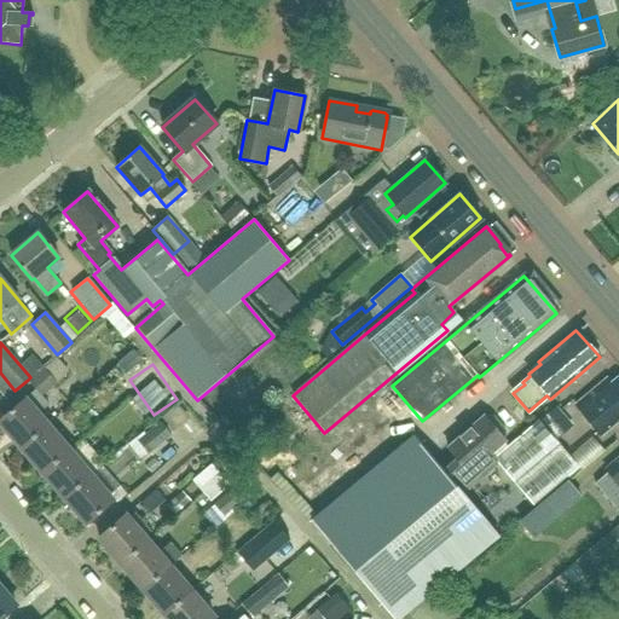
[(0,418),(0,423),(19,447),(46,423),(39,415),(48,406),(40,397),(55,383),(41,368),(27,381),(35,389),(0,418)]
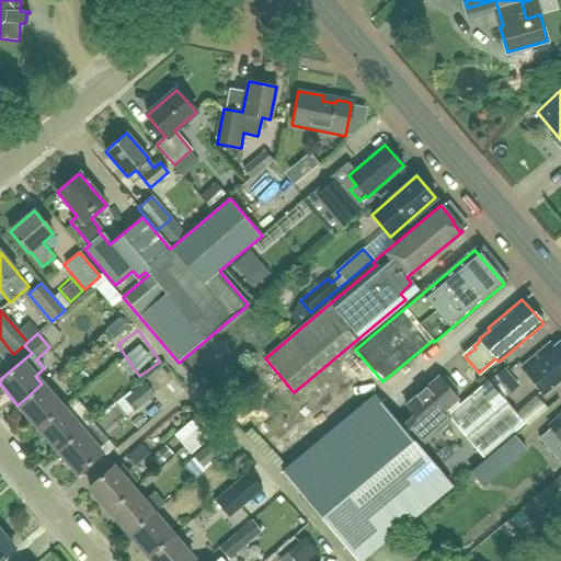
[(547,396),(560,381),(560,343),(559,342),(553,347),(550,342),(522,367),(547,396)]
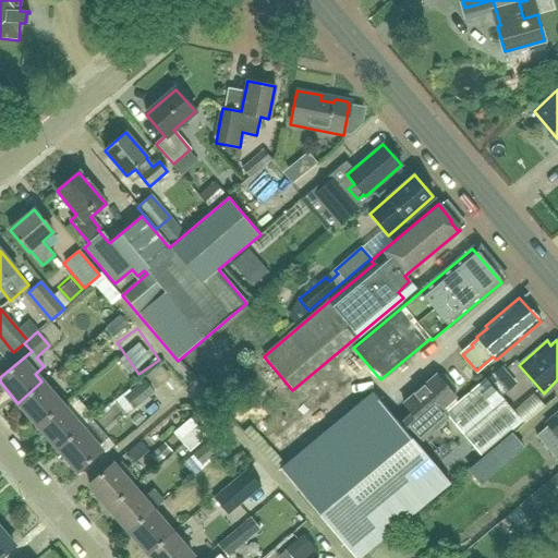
[(447,377),(440,378),(438,376),(404,404),(415,416),(402,426),(374,392),(281,469),(354,557),(360,557),(367,553),(371,557),(405,557),(409,556),(390,533),(450,484),(414,440),(446,413),(443,410),(457,398),(456,397),(458,390),(447,377)]
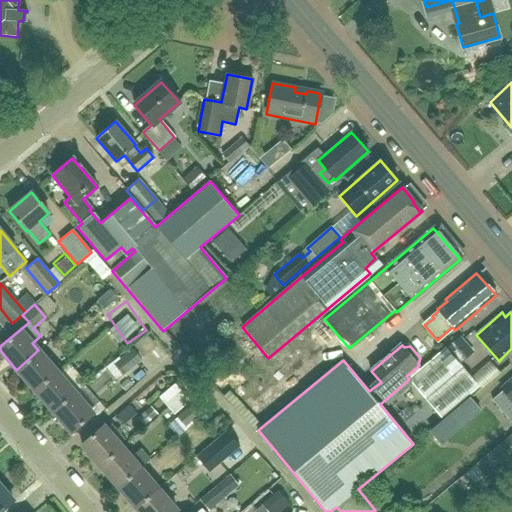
[(441,419),(478,387),(445,348),(408,380),(441,419)]
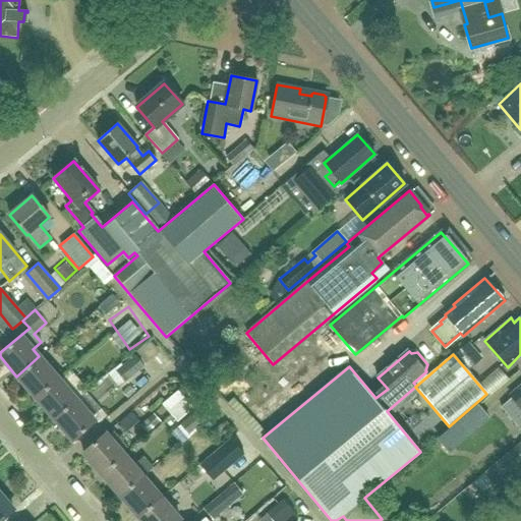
[(57,378),(39,356),(16,377),(35,398),(57,378)]
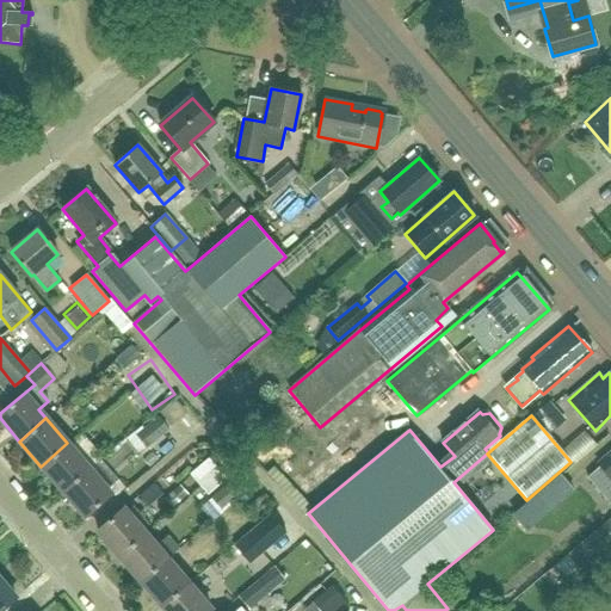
[(159,418),(136,436),(146,446),(168,429),(159,418)]
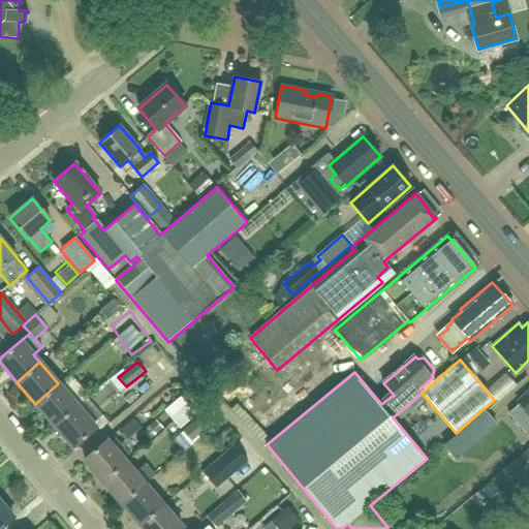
[(35,404),(55,426),(78,405),(58,383),(35,404)]
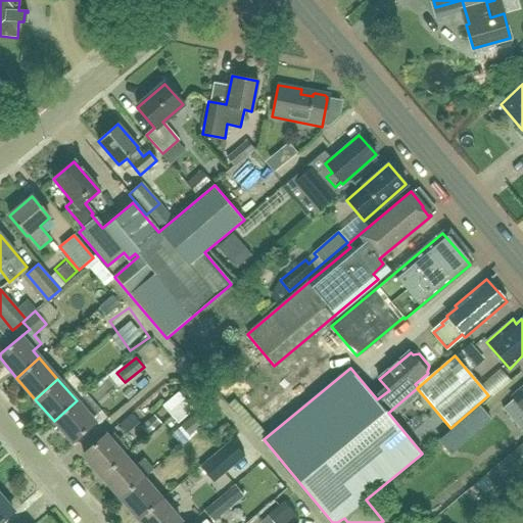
[(522,385),(512,395),(522,409),(522,385)]
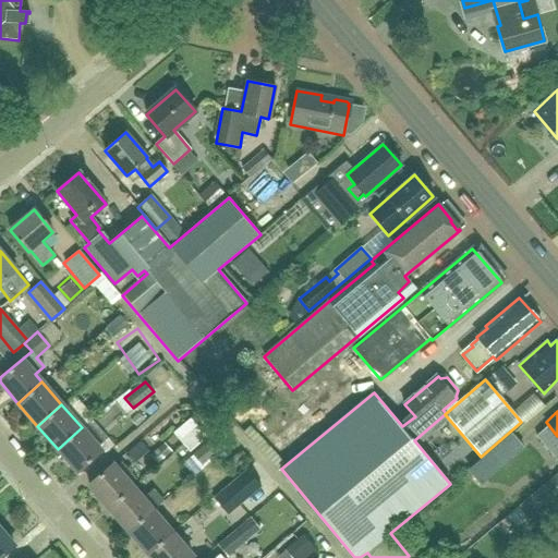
[(192,448),(209,434),(193,413),(174,427),(192,448)]
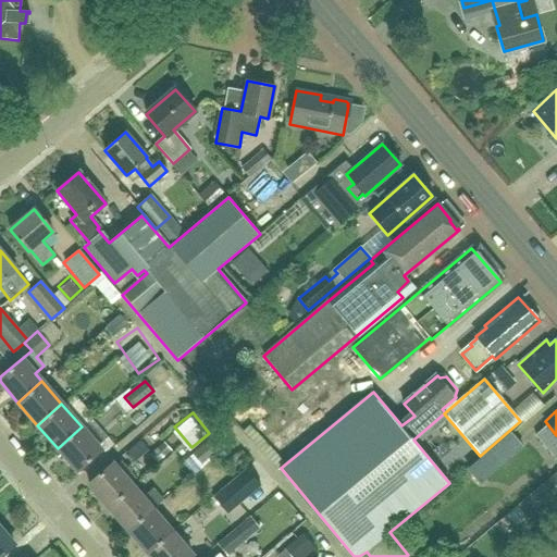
[(101,450),(82,426),(58,448),(77,471),(101,450)]
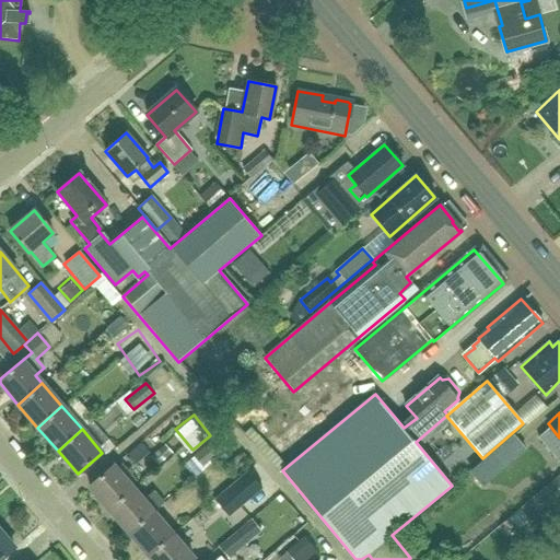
[(193,456),(202,467),(222,450),(213,439),(193,456)]
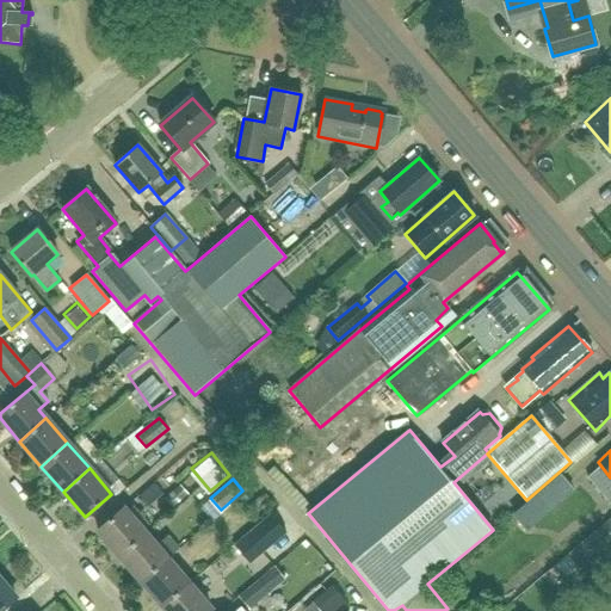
[(97,531),(118,556),(144,534),(123,508),(97,531)]
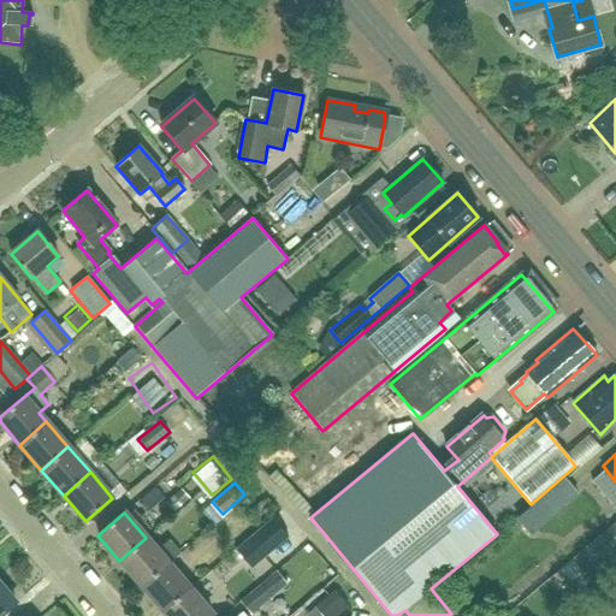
[(288,537),(272,519),(236,550),(252,568),(288,537)]
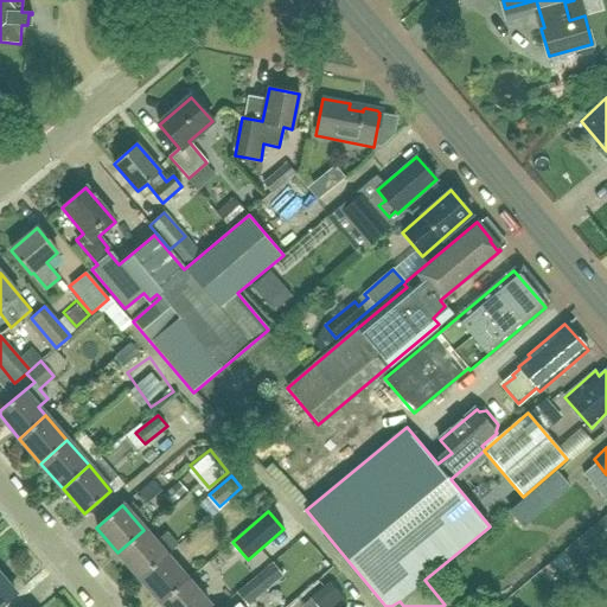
[(580,557),(606,534),(606,518),(606,516),(570,547),(580,557)]
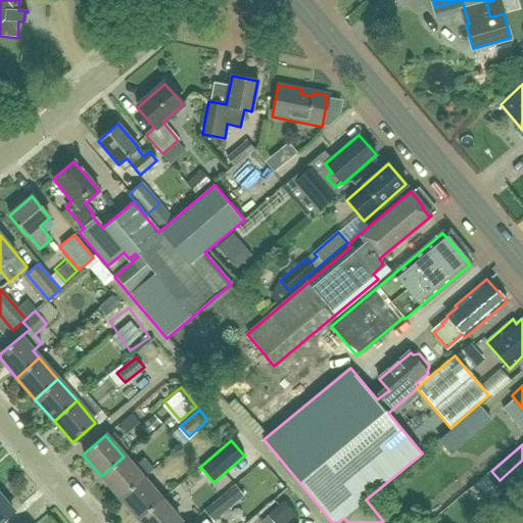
[(133,467),(124,457),(101,476),(120,497),(143,478),(152,470),(143,459),(133,467)]
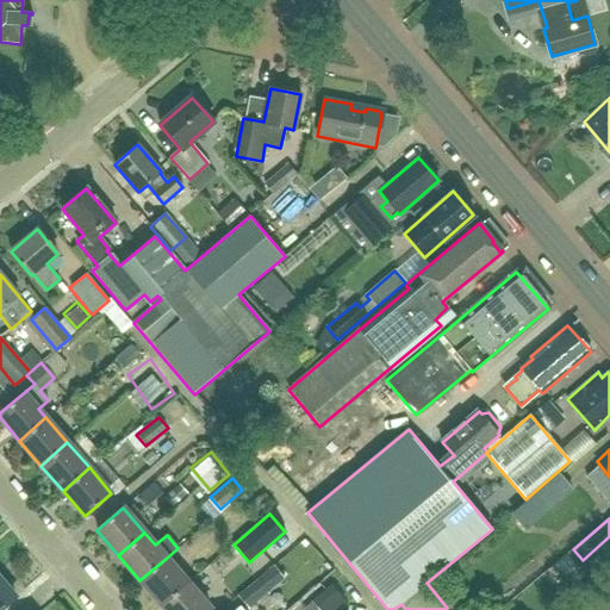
[(188,583),(167,558),(139,580),(161,605),(188,583)]
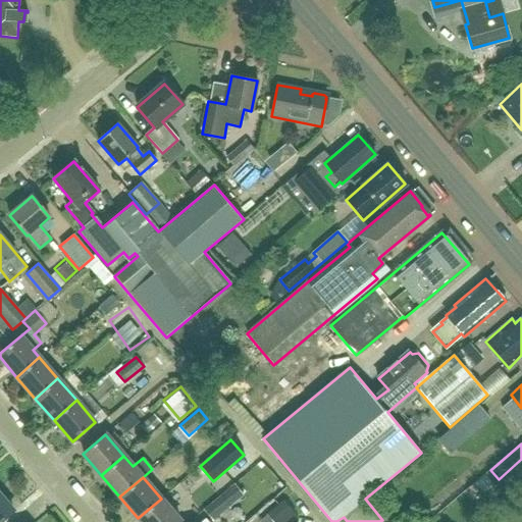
[(482,492),(490,485),(483,477),(475,484),(482,492)]
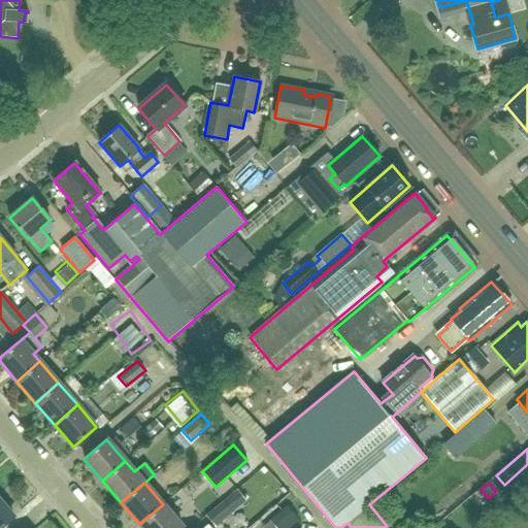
[(0,526),(13,516),(0,500),(0,526)]
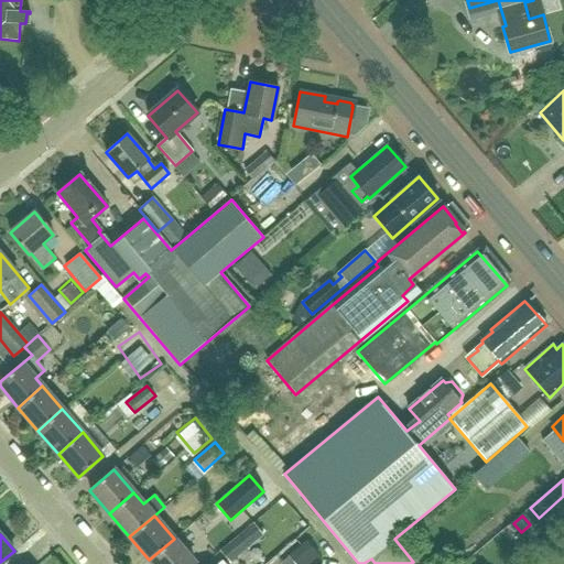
[(239,535),(220,552),(229,562),(248,546),(239,535)]
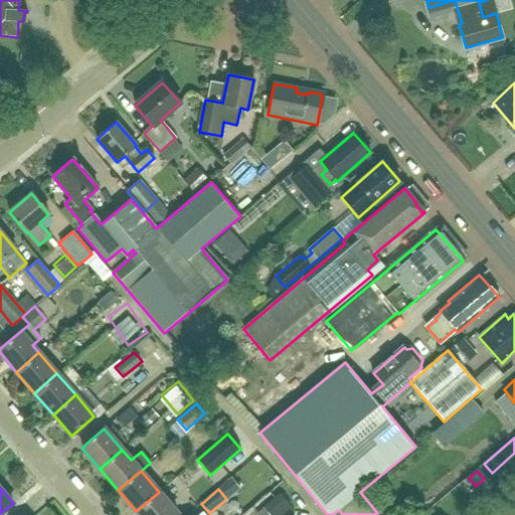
[(159,492),(136,511),(139,514),(174,514),(177,513),(159,492)]
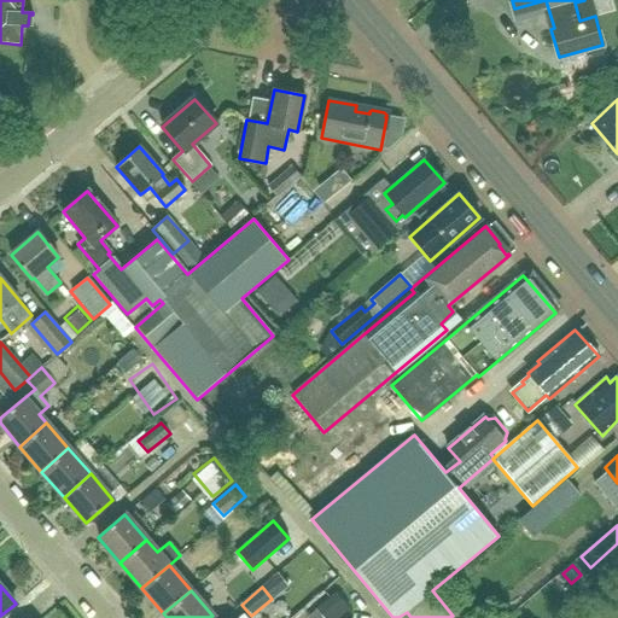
[(334,592),(315,608),(322,617),(338,617),(350,610),(334,592)]
